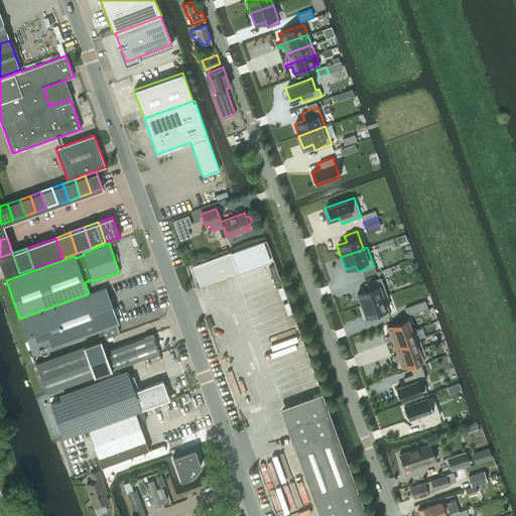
[(230,251),(191,265),(200,285),(237,271),(230,251)]
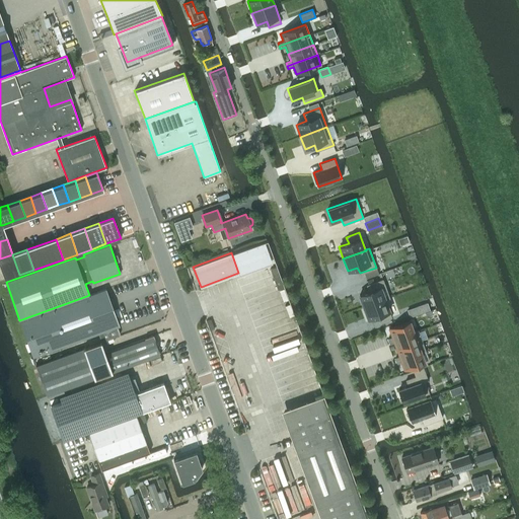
[(12,254),(0,258),(0,265),(5,280),(19,275),(12,254)]
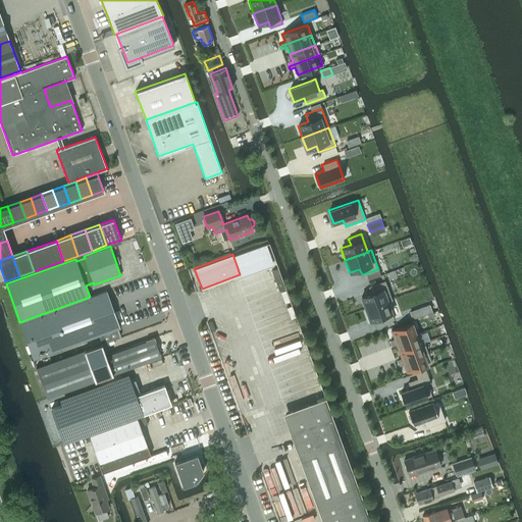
[(371,293),(361,297),(365,308),(387,300),(387,302),(393,300),(384,280),(368,286),(371,293)]
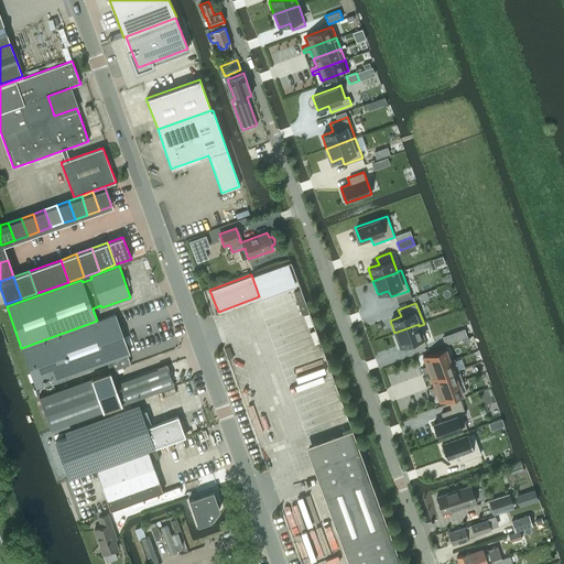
[(97,321),(21,348),(35,388),(107,361),(110,371),(130,364),(127,355),(130,354),(115,314),(97,321)]
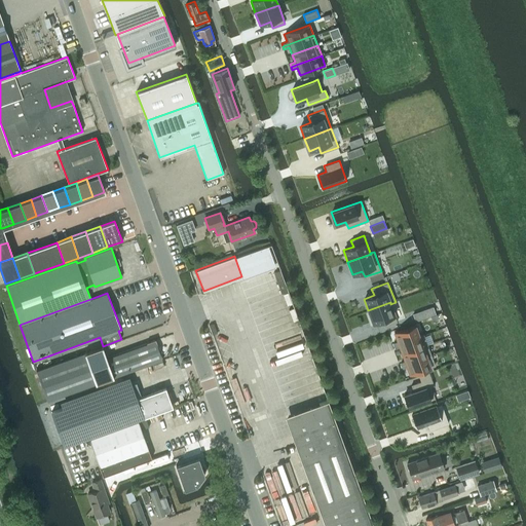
[(390,302),(368,310),(372,324),(382,320),(384,326),(397,322),(390,304),(390,302)]
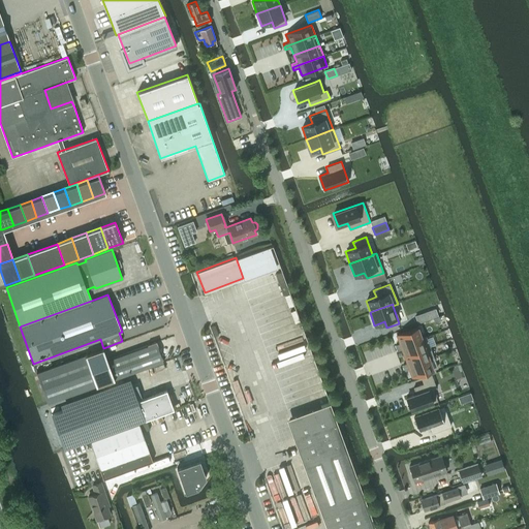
[(398,343),(395,345),(396,347),(422,338),(422,337),(417,328),(395,336),(398,343)]
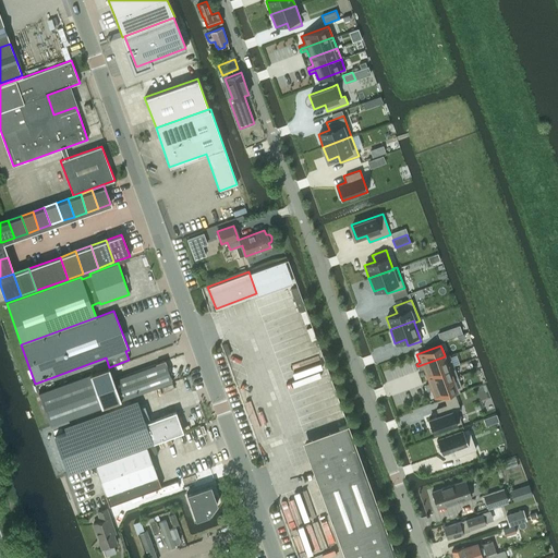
[(445,356),(417,366),(419,370),(422,368),(425,376),(449,367),(449,368),(453,366),(449,354),(445,355),(445,356)]
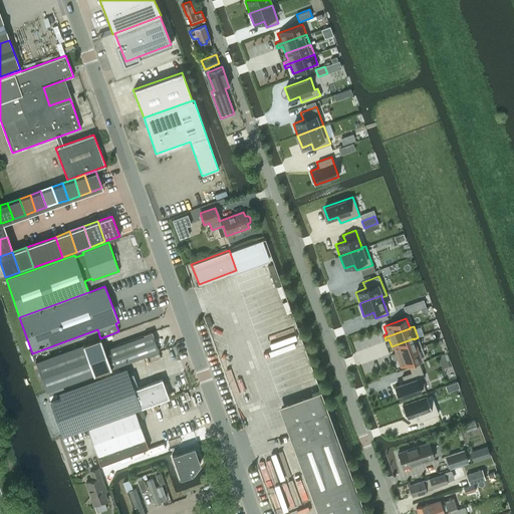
[(104,349),(86,355),(93,374),(110,368),(158,351),(158,349),(158,348),(157,347),(152,332),(146,334),(143,334),(144,335),(104,349)]
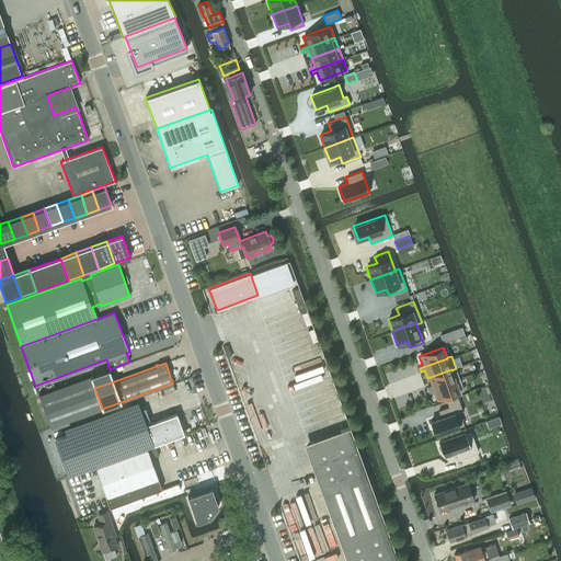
[(431,386),(426,387),(427,390),(432,388),(432,389),(456,380),(456,379),(451,370),(451,369),(427,378),(431,386)]
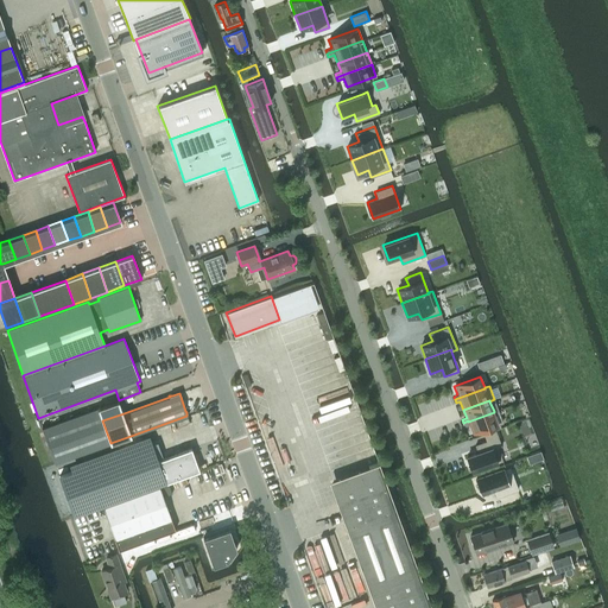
[(55,463),(111,443),(97,407),(42,428),(55,463)]
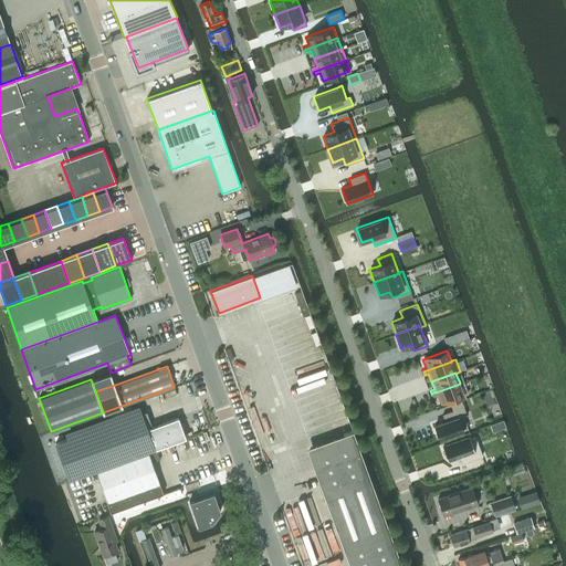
[(436,391),(431,394),(432,396),(437,395),(440,404),(464,395),(468,394),(463,381),(460,383),(460,384),(436,392),(436,391)]
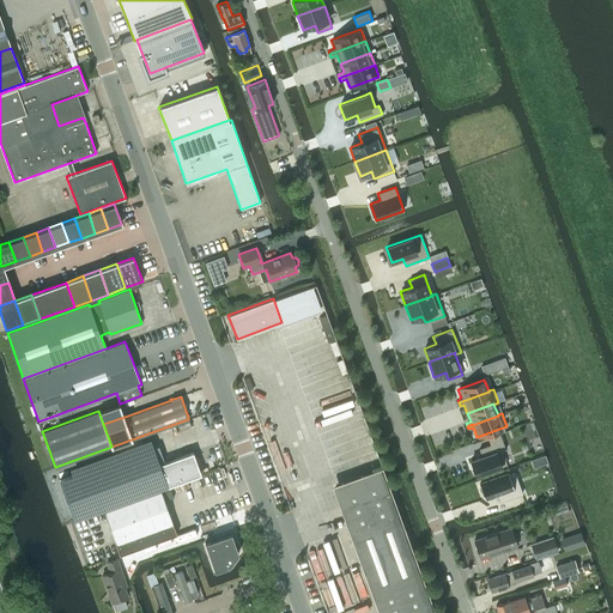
[(189,422),(178,425),(181,431),(190,428),(189,422)]
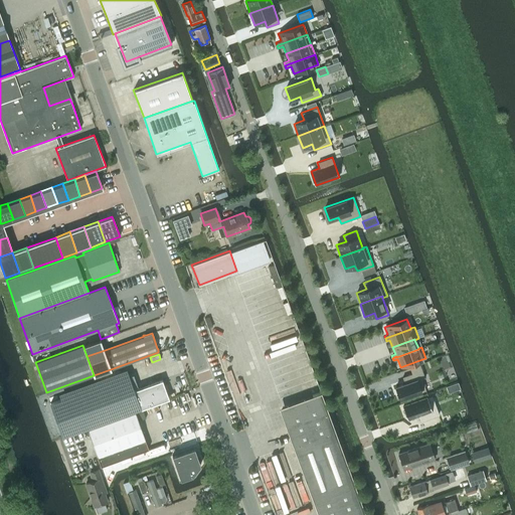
[(404,382),(394,386),(399,400),(421,392),(425,390),(421,378),(424,377),(419,363),(409,367),(411,374),(402,377),(404,382)]
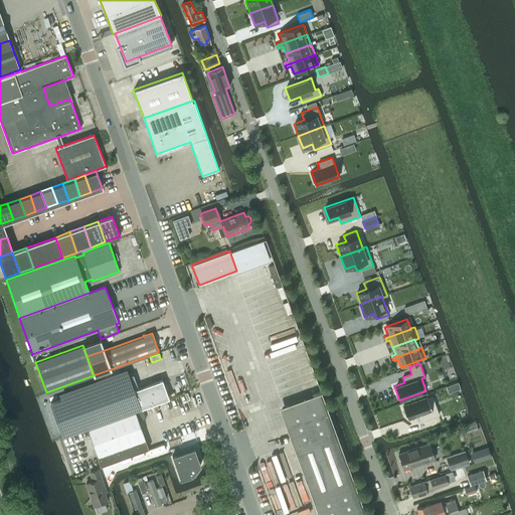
[(65,388),(47,395),(62,437),(80,431),(80,428),(82,427),(83,430),(169,398),(168,396),(162,379),(134,389),(131,381),(138,378),(136,372),(71,395),(71,397),(69,398),(65,388)]
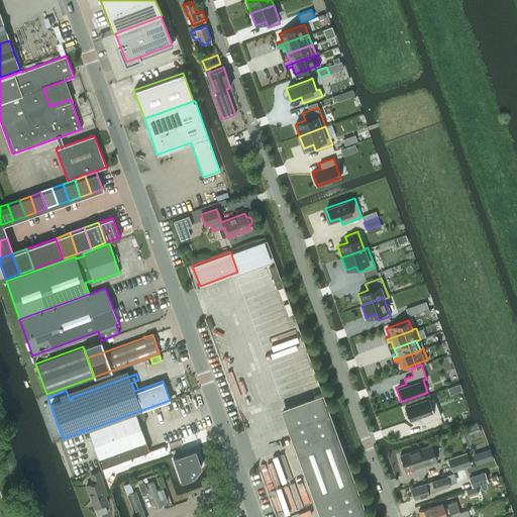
[(322,393),(280,409),(292,442),(304,475),(346,459),(334,427),(325,401),(322,394),(322,393)]
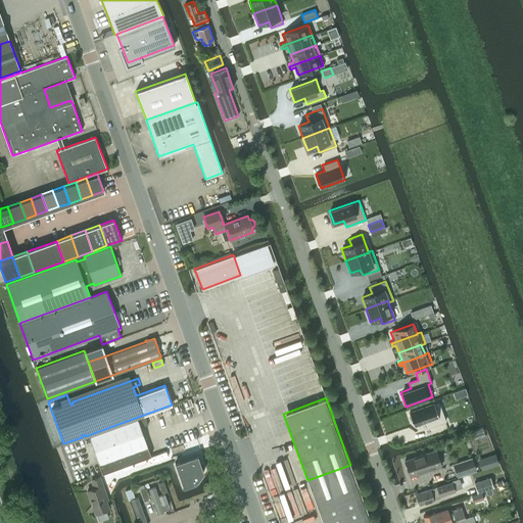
[(438,401),(410,413),(414,425),(424,422),(426,428),(445,421),(438,401)]
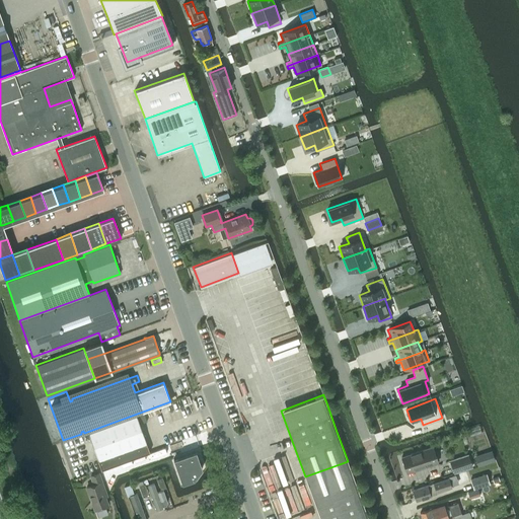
[(144,413),(88,433),(98,460),(133,447),(137,456),(149,452),(138,421),(146,419),(144,413)]
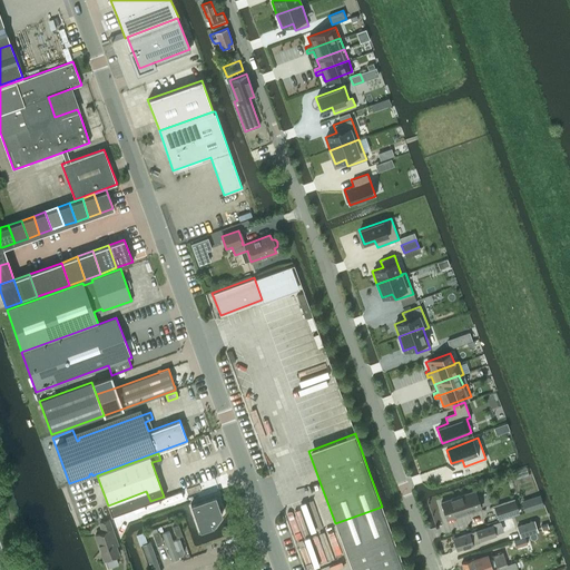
[(474,490),(441,502),(446,519),(481,508),(474,490)]
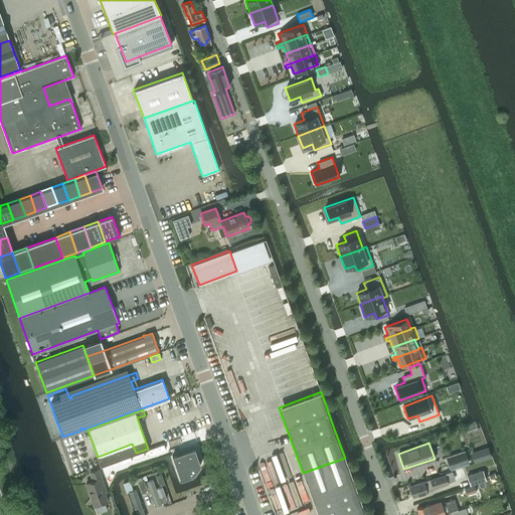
[(194,448),(172,455),(180,479),(192,475),(200,465),(194,448)]
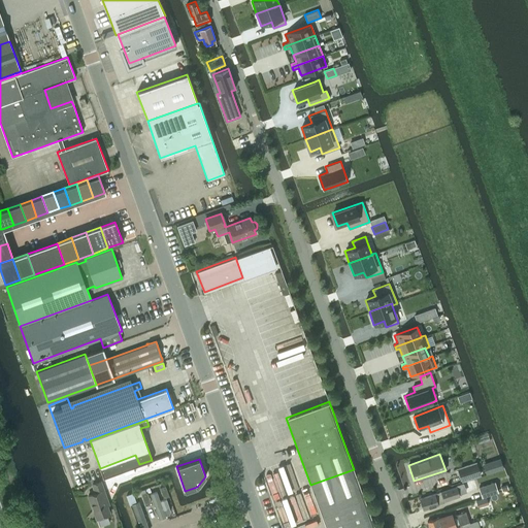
[(475,462),(458,468),(462,481),(480,474),(475,462)]
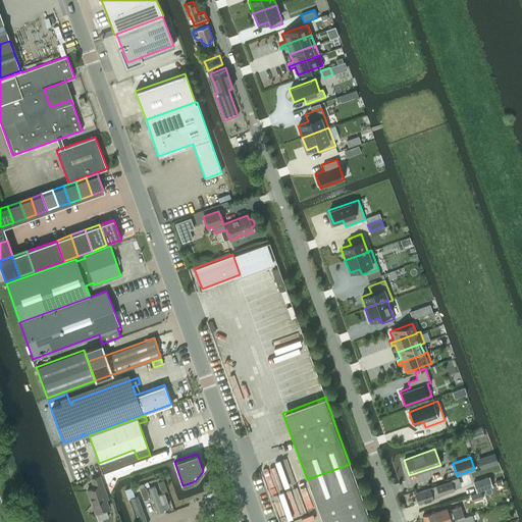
[(492,463),(490,458),(481,461),(483,466),(492,463)]
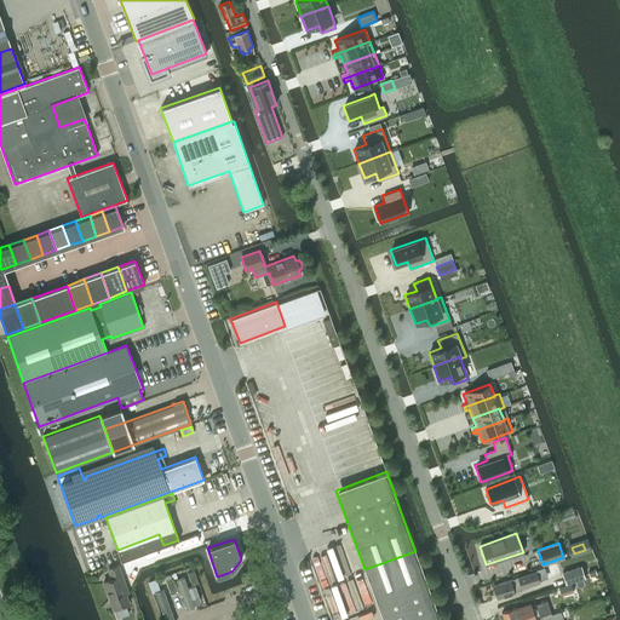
[(415,551),(365,569),(379,609),(430,591),(415,551)]
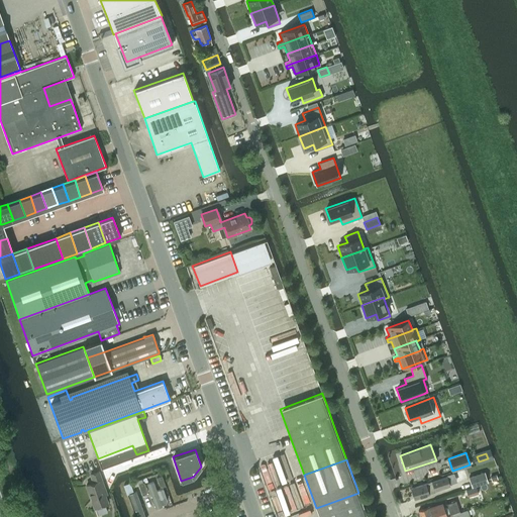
[(106,494),(101,480),(98,471),(90,474),(93,483),(86,485),(94,508),(107,503),(104,495),(106,494)]
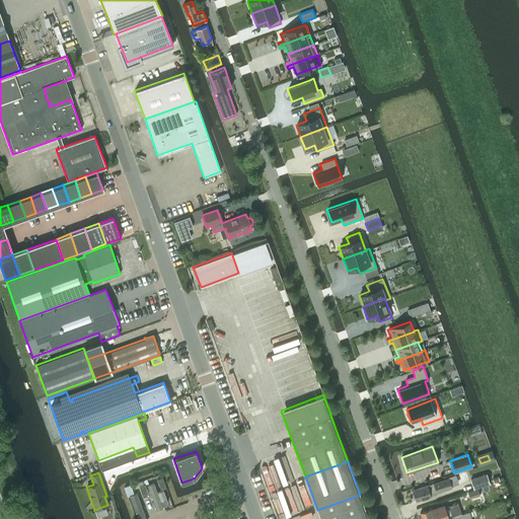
[(469,478),(473,490),(490,484),(486,473),(469,478)]
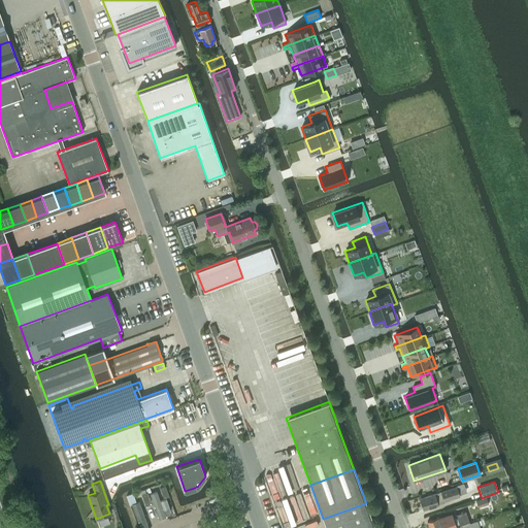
[(449,489),(420,499),(423,509),(444,502),(443,501),(459,496),(458,493),(456,485),(449,488),(449,489)]
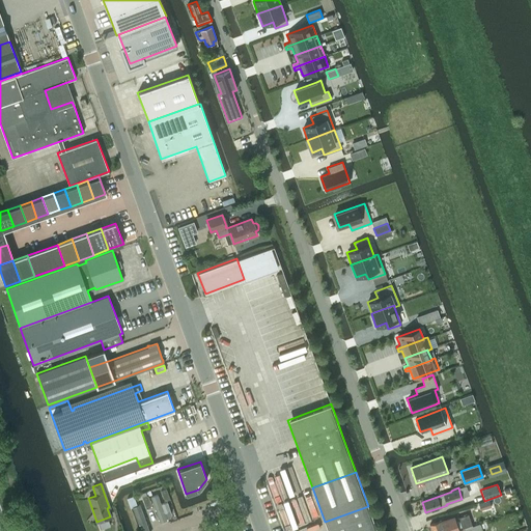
[(166,488),(161,491),(164,501),(169,499),(166,488)]
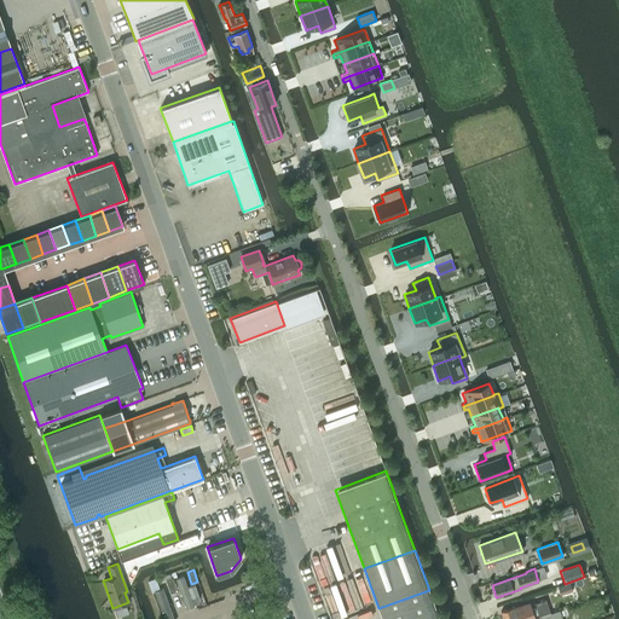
[(195,606),(184,576),(175,578),(187,608),(195,606)]
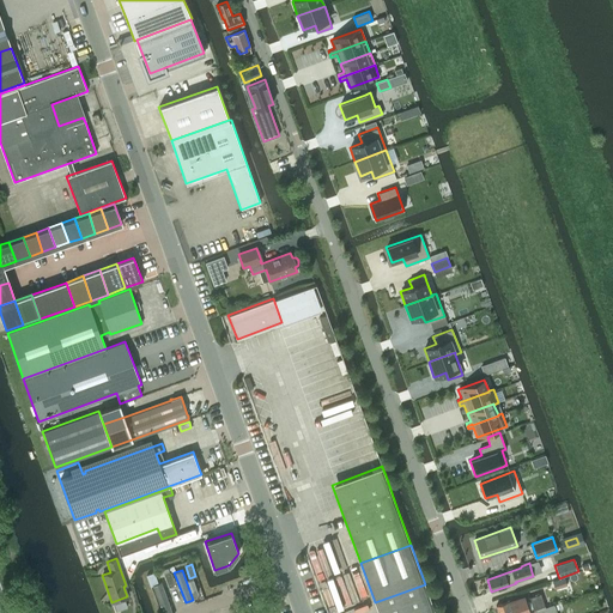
[(170,571),(164,574),(168,586),(174,583),(170,571)]
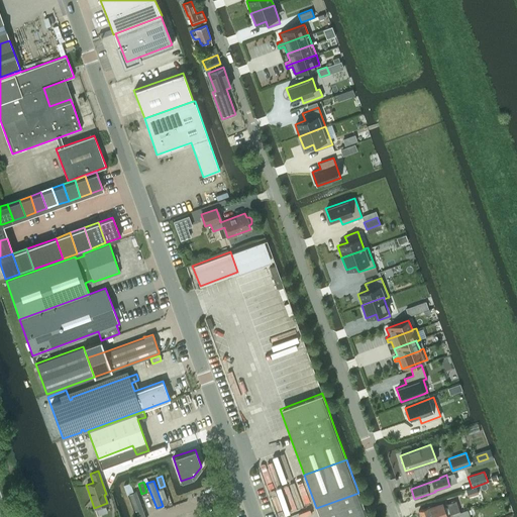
[(479,485),(469,489),(474,504),(484,500),(481,489),(485,488),(483,484),(479,485)]
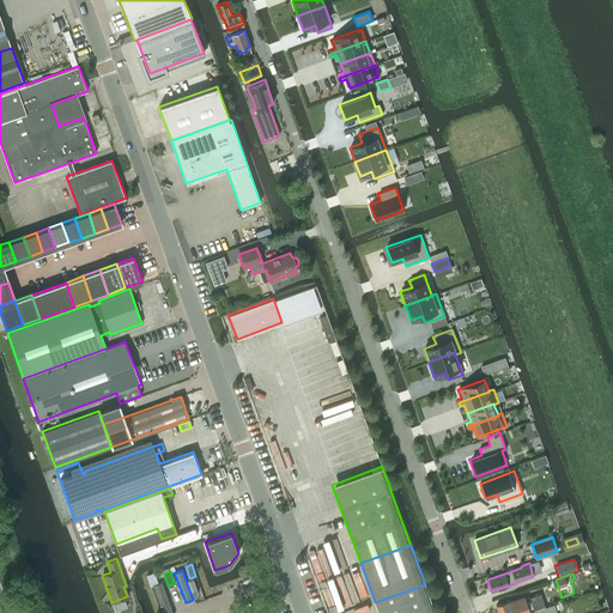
[(174,612),(162,582),(153,586),(162,612),(174,612)]
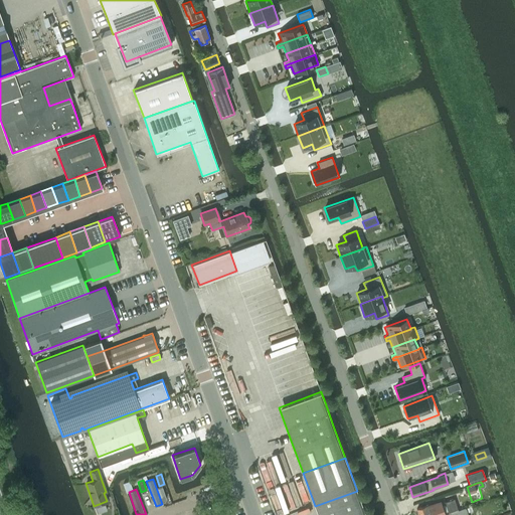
[(365,514),(357,491),(315,506),(318,514),(365,514)]
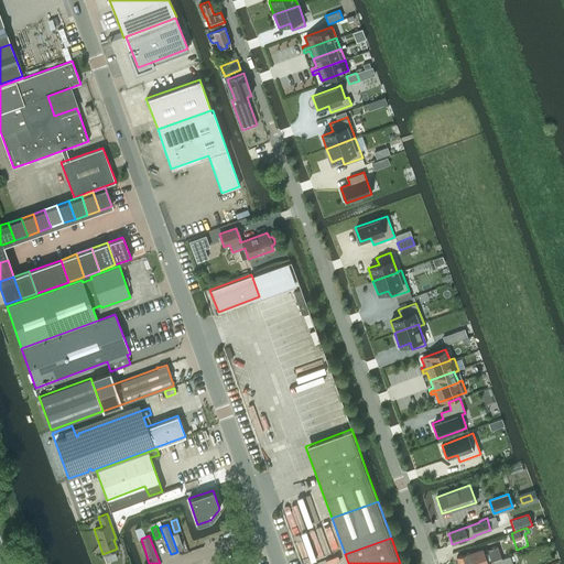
[(472,552),(456,557),(458,563),(483,563),(501,559),(497,544),(483,549),(472,552)]
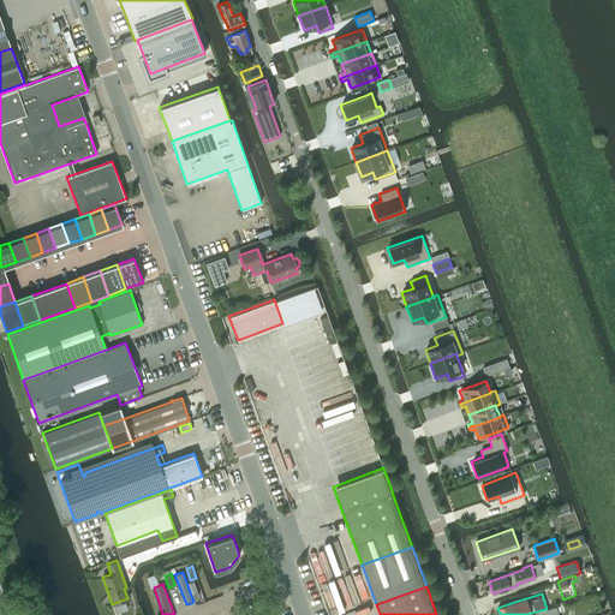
[(238,614),(234,604),(216,611),(216,614),(238,614)]
